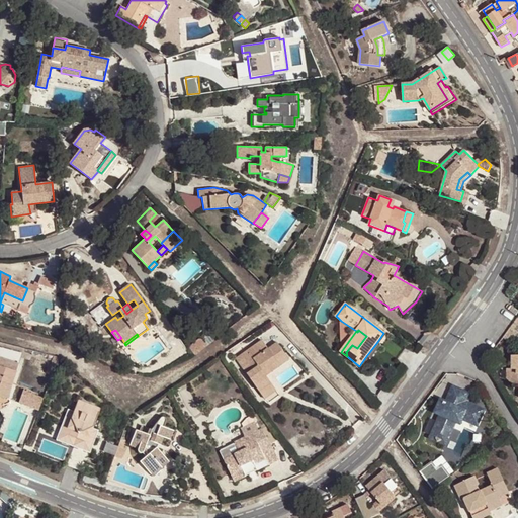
[(268,349),(262,340),(241,355),(247,364),(243,367),(261,394),(273,384),(266,375),(262,370),(285,354),(277,342),(268,349)]
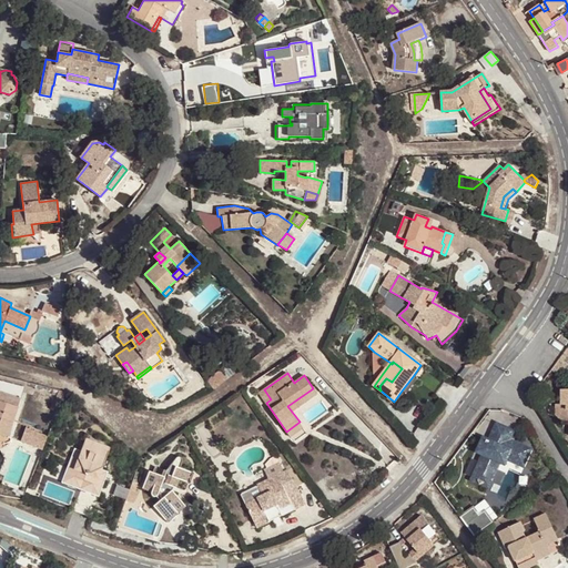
[(414,375),(402,391),(406,394),(418,378),(414,375)]
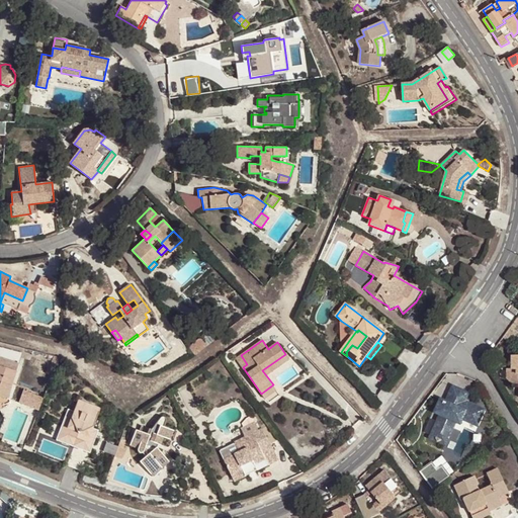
[(289,358),(285,354),(262,370),(266,375),(289,358)]
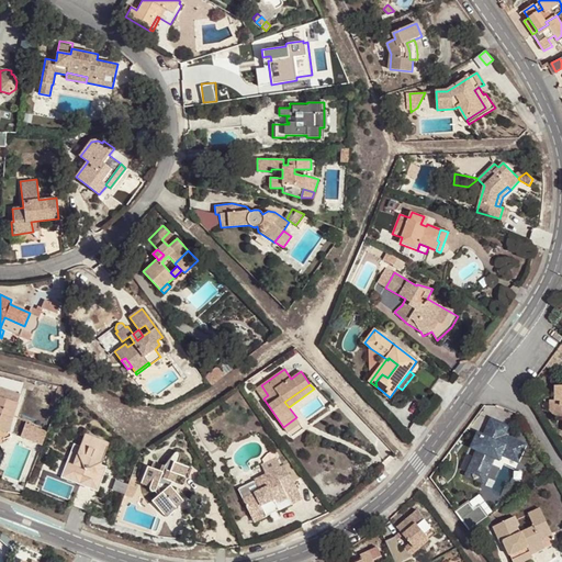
[(557,416),(561,416),(561,384),(555,384),(555,395),(559,397),(559,401),(555,401),(550,401),(550,411),(557,416)]
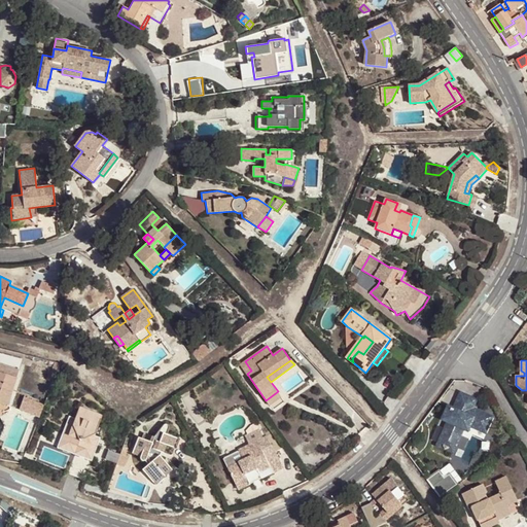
[(247,374),(251,371),(245,361),(240,364),(247,374)]
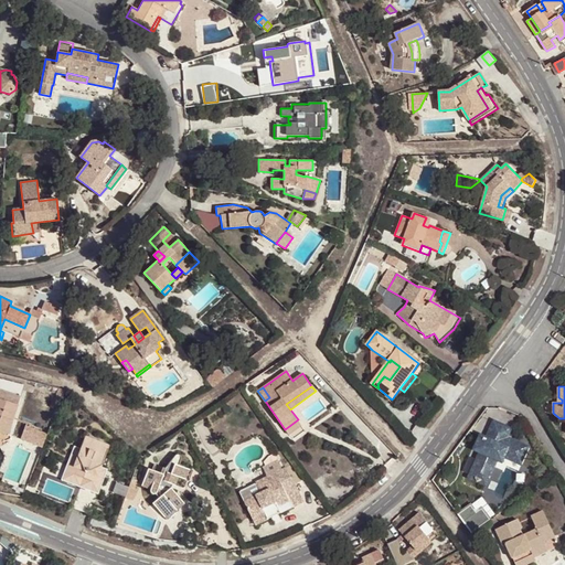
[(21,396),(0,388),(0,443),(9,439),(10,437),(9,435),(8,434),(21,396)]
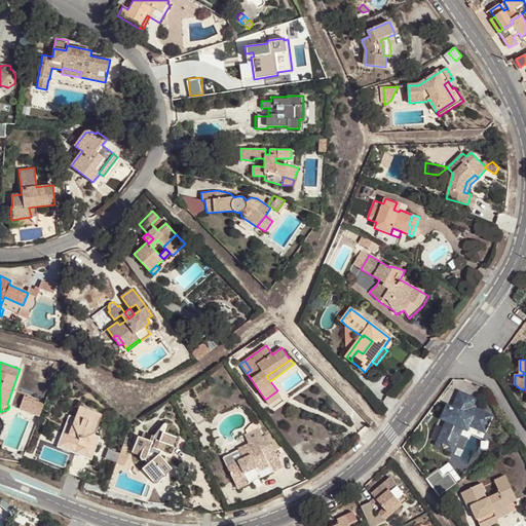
[(280,396),(277,390),(265,400),(268,404),(280,396)]
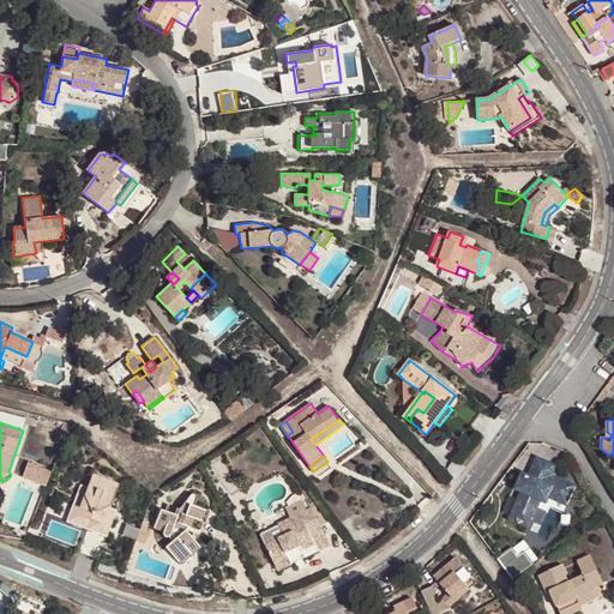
[(511,515),(528,522),(540,497),(542,491),(547,493),(565,501),(570,488),(553,481),(551,485),(546,482),(549,474),(554,464),(536,456),(528,475),(522,471),(516,486),(522,489),(511,515)]
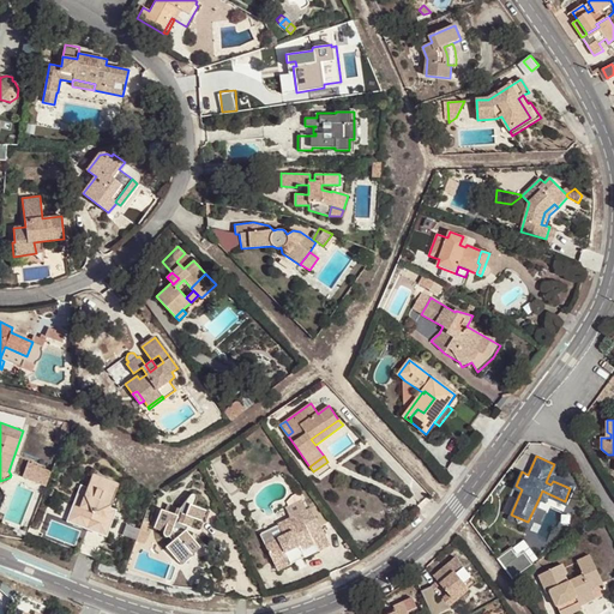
[(28,461),(24,479),(49,483),(53,465),(28,461)]
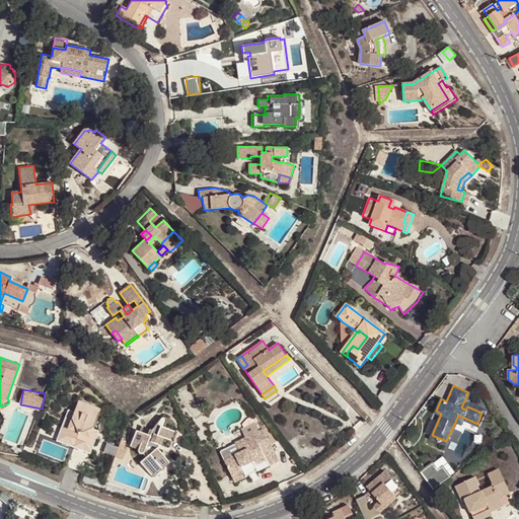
[(62,443),(89,453),(98,431),(92,429),(100,410),(78,400),(74,412),(62,443)]
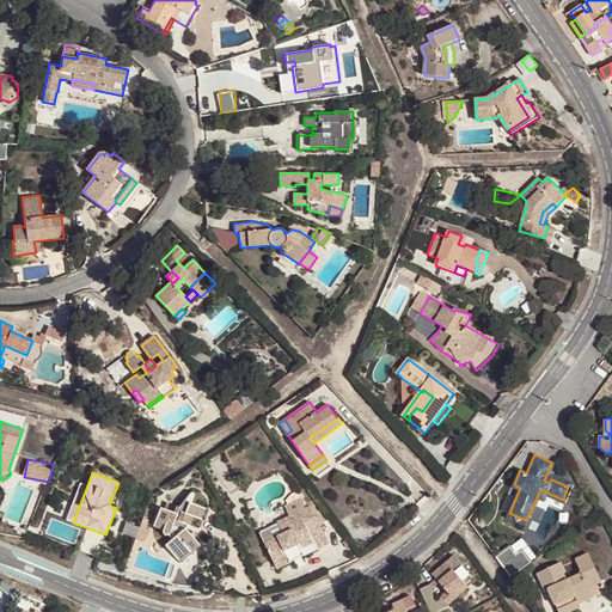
[(544,481),(549,483),(551,479),(568,487),(570,483),(548,472),(544,481)]
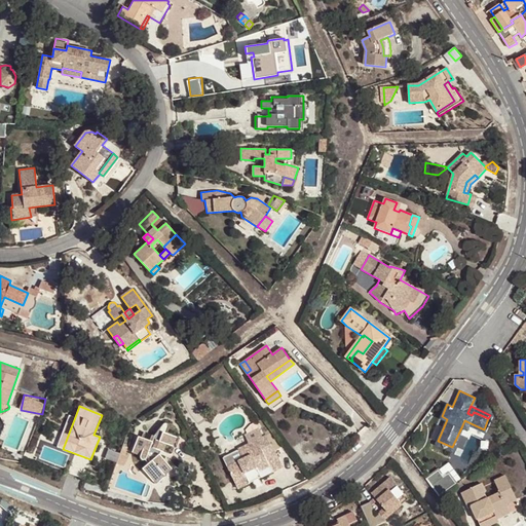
[(57,446),(63,449),(75,417),(69,414),(57,446)]
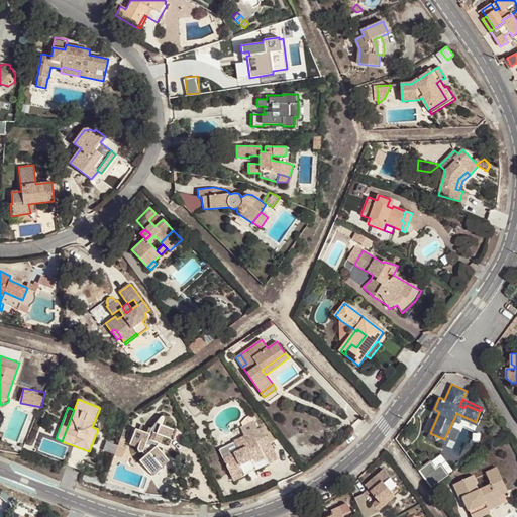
[(161,467),(169,460),(156,446),(158,443),(161,444),(164,436),(170,439),(173,429),(164,425),(166,420),(166,418),(164,416),(163,415),(161,416),(150,428),(148,433),(135,428),(129,443),(137,447),(136,448),(138,451),(139,452),(141,451),(144,455),(139,460),(150,474),(160,464),(161,467)]
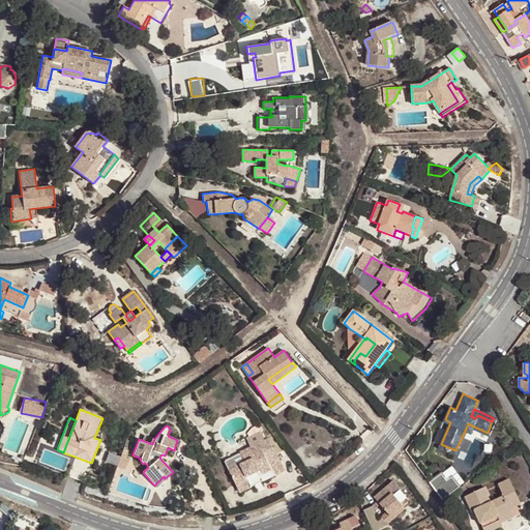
[(225,462),(237,487),(249,480),(247,476),(258,471),(260,475),(271,470),(273,475),(285,470),(276,454),(266,460),(259,443),(264,440),(257,425),(252,428),(247,433),(249,437),(246,438),(251,447),(240,452),(240,453),(225,462)]
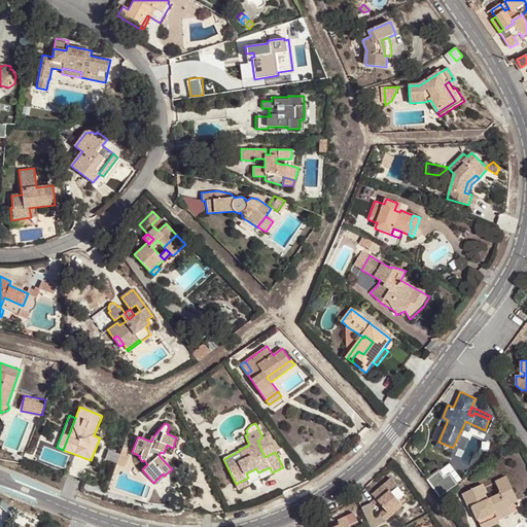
[(123,445),(119,454),(129,457),(129,456),(128,454),(129,447),(123,445)]
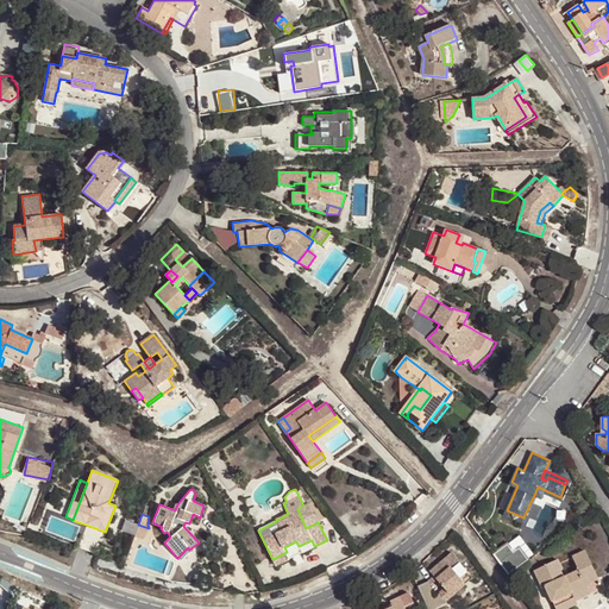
[(143,540),(149,528),(138,525),(135,537),(143,540)]
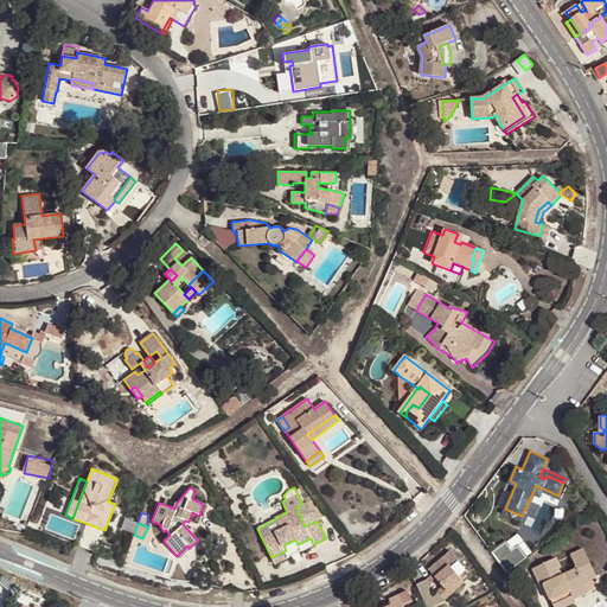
[(78,545),(95,551),(101,538),(84,531),(78,545)]
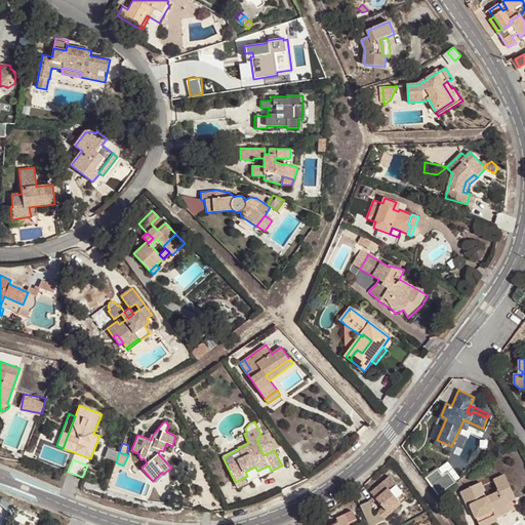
[(439,493),(461,478),(449,460),(428,476),(439,493)]
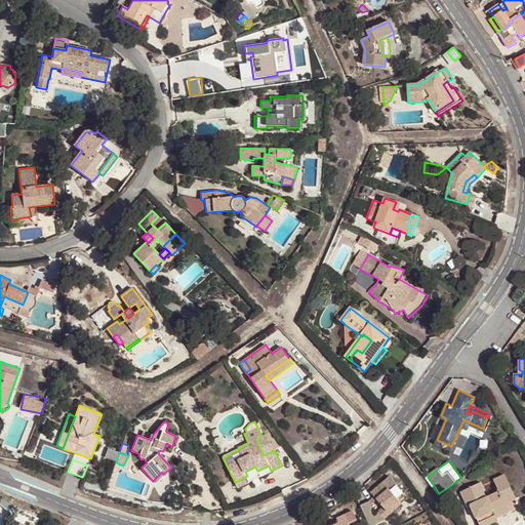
[(247,476),(235,482),(237,487),(271,471),(269,466),(257,471),(255,467),(245,472),(247,476)]
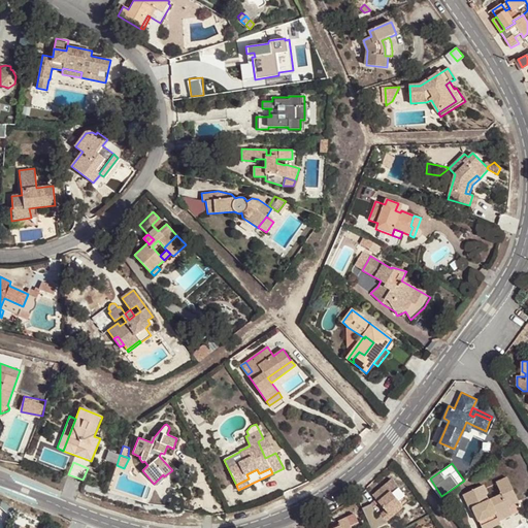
[(164,476),(163,474),(154,484),(155,485),(164,476)]
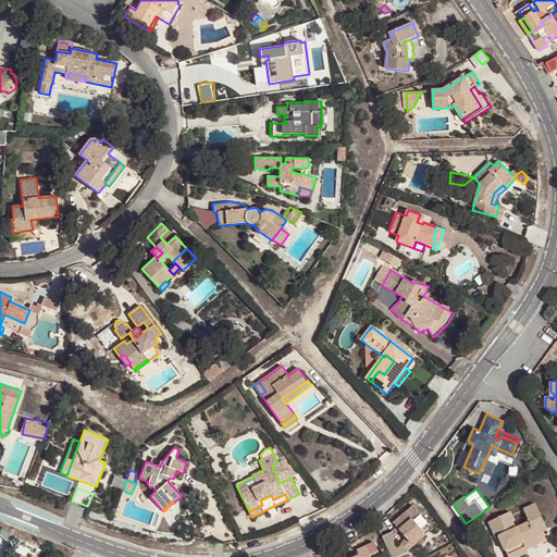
[(535,505),(523,510),(530,522),(516,529),(512,522),(515,521),(510,512),(490,522),(497,539),(499,537),(508,556),(515,556),(528,552),(528,551),(524,543),(537,537),(536,535),(547,530),(535,505)]
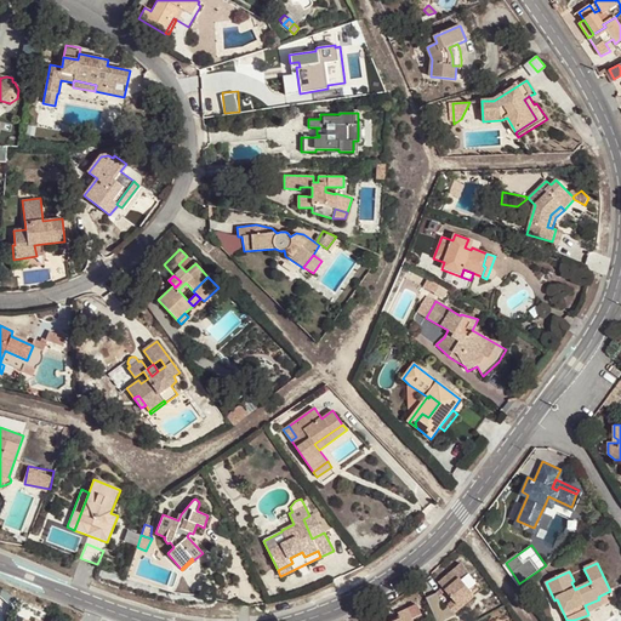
[(462,564),(439,584),(444,588),(445,591),(455,600),(449,605),(444,608),(439,596),(438,593),(426,598),(437,620),(442,620),(456,615),(455,613),(476,596),(471,591),(478,585),(469,575),(471,574),(462,564)]
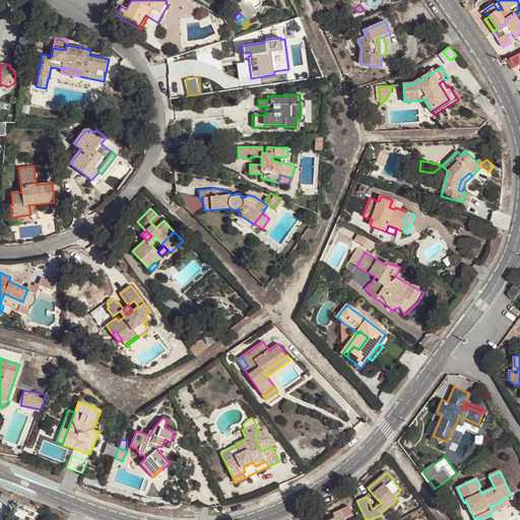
[(400,490),(394,495),(398,499),(404,494),(400,490)]
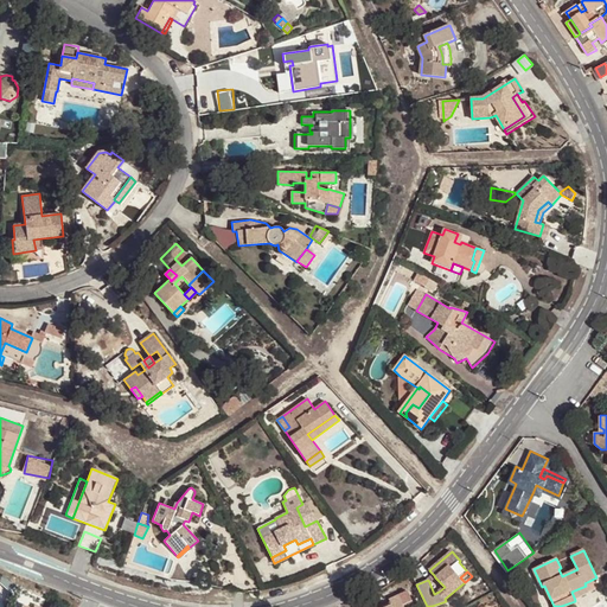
[(586,586),(572,592),(575,600),(589,593),(586,586)]
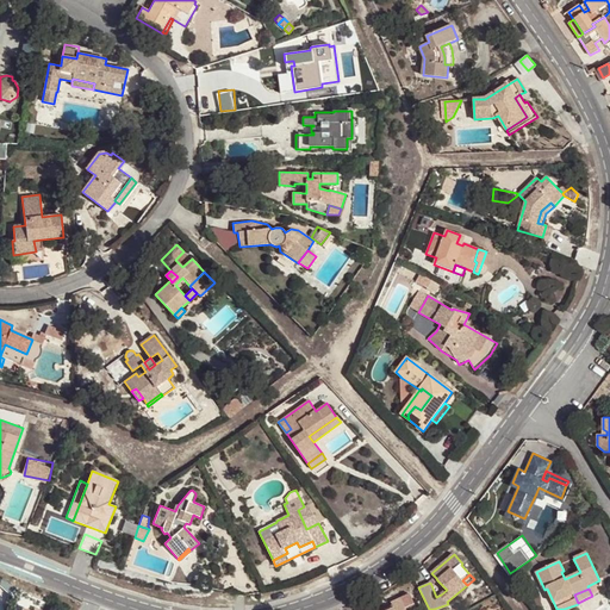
[(405,609),(400,598),(392,603),(394,608),(396,609),(405,609)]
